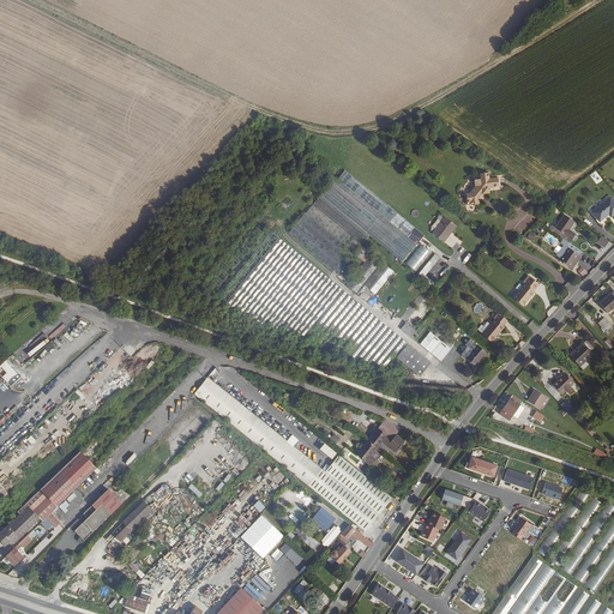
[(338,271),(368,234),(401,260),(417,240),(336,175),(305,212),(288,232),(332,268),(338,271)]
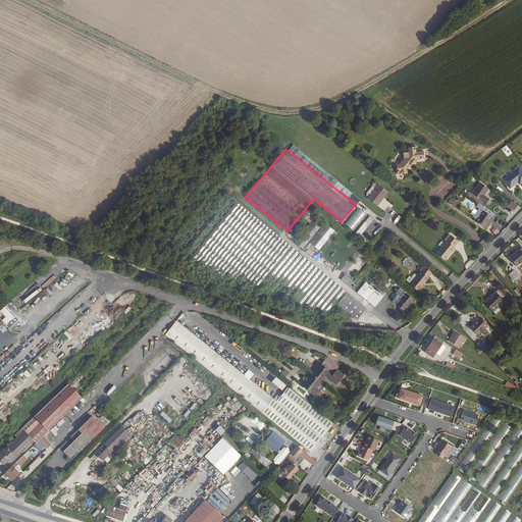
[(405,159),(400,164),(398,164),(398,173),(408,172),(407,168),(412,165),(416,165),(416,161),(425,160),(425,153),(418,153),(417,149),(411,149),(411,154),(407,153),(405,156),(405,159)]
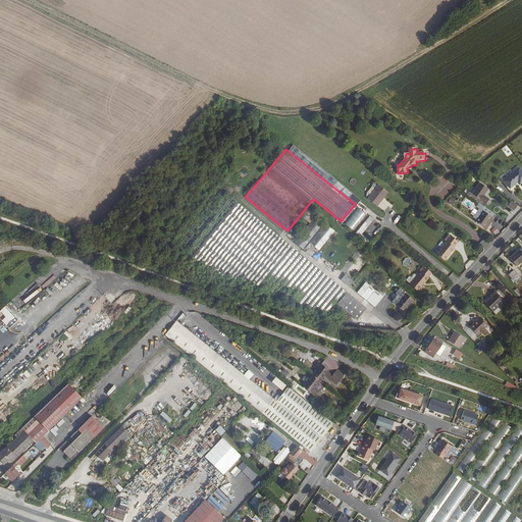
[(521,180),(521,171),(518,167),(510,173),(503,180),(509,188),(517,181),(519,185),(521,180)]
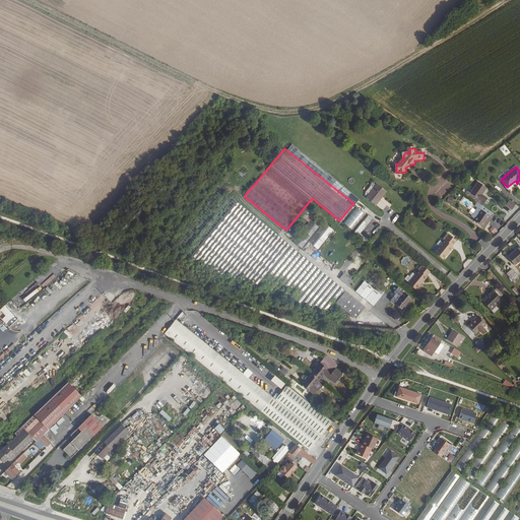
[(478,182),(470,194),(468,192),(466,195),(474,200),(477,203),(482,206),(488,199),(481,195),(486,188),(478,182)]
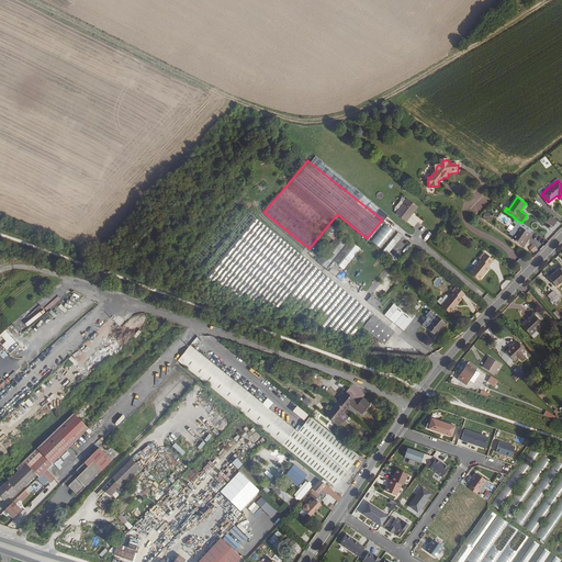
[(404,221),(415,206),(405,198),(394,212),(404,221)]
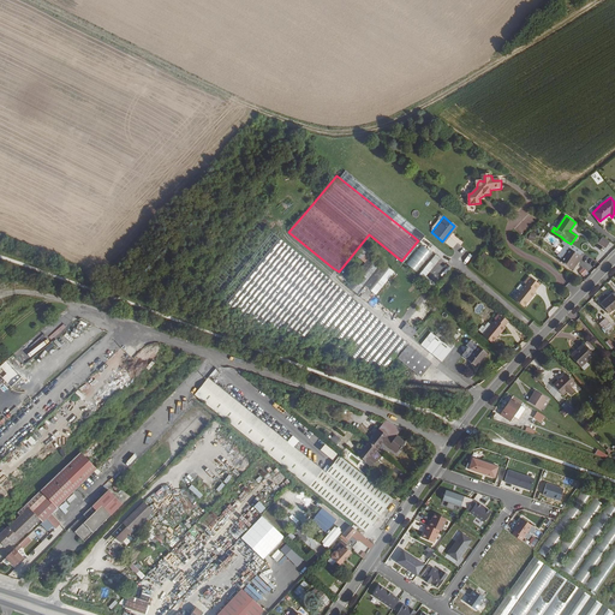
[(451,237),(446,242),(453,248),(458,243),(451,237)]
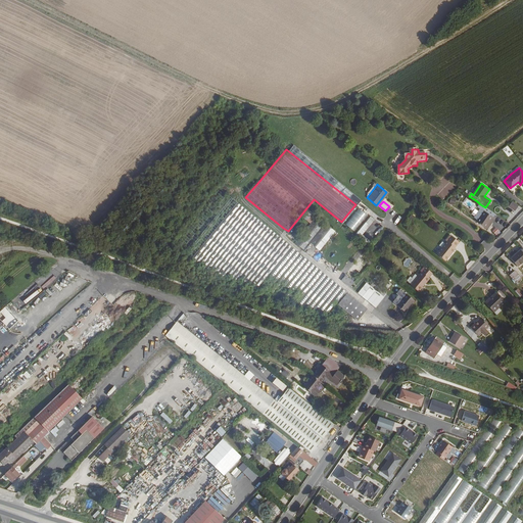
[(480,204),(477,201),(475,205),(477,207),(472,216),(475,218),(473,220),(476,223),(485,229),(494,218),(496,215),(485,207),(480,204)]
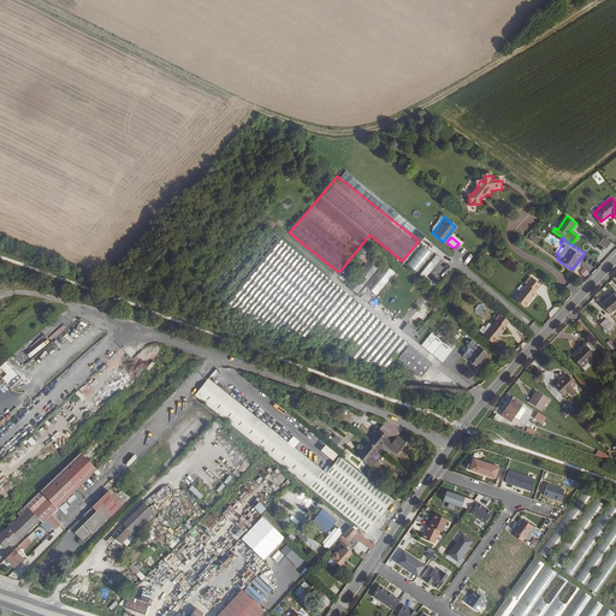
[(599,243),(606,248),(610,243),(603,237),(599,243)]
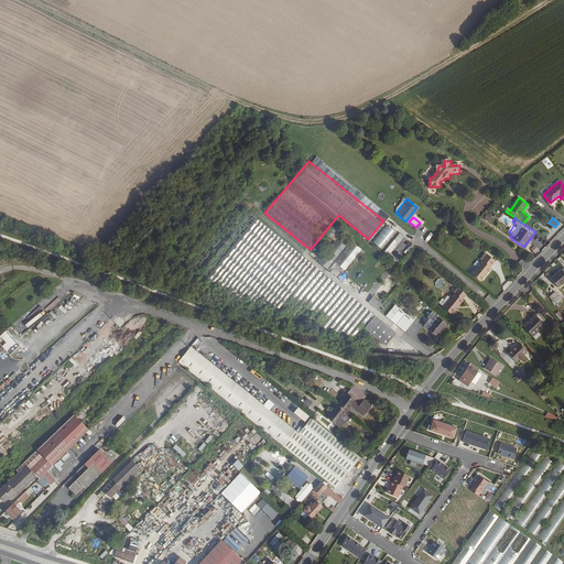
[(376,256),(400,226),(391,218),(367,249),(376,256)]
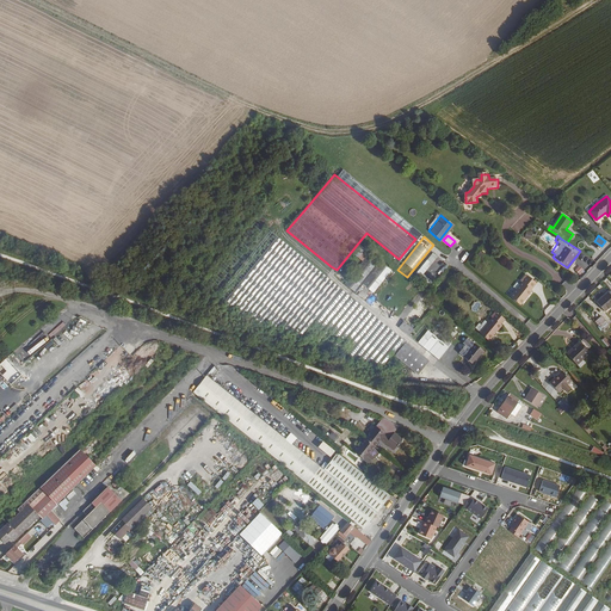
[(282,241),(228,306),(248,319),(252,315),(266,325),(270,320),(285,332),(288,328),(301,338),(302,337),(313,345),(316,341),(325,349),(328,345),(346,359),(349,356),(358,363),(360,359),(370,366),(372,363),(382,370),(394,353),(403,340),(282,241)]
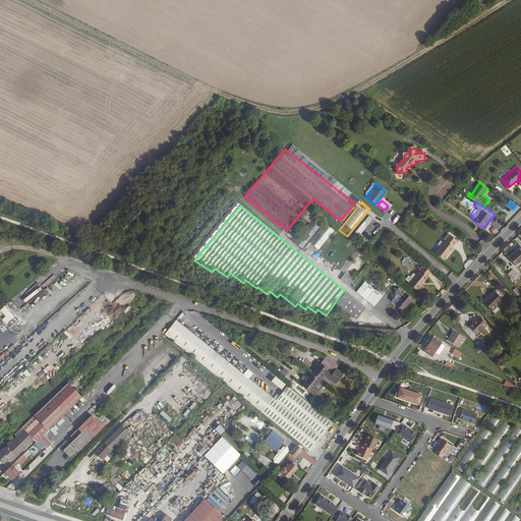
[(293,240),(311,256),(333,230),(314,215),(293,240)]
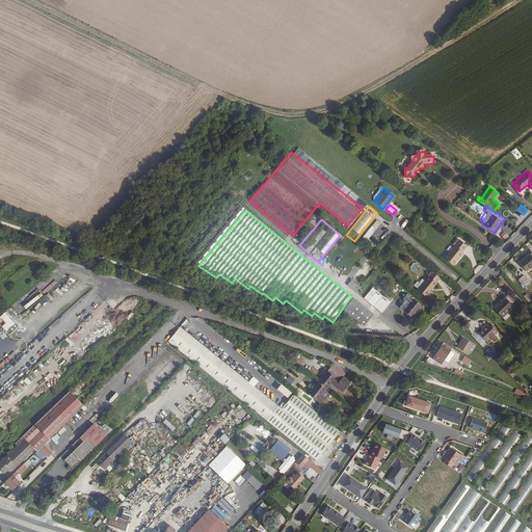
[(377,220),(363,237),(367,241),(381,223),(377,220)]
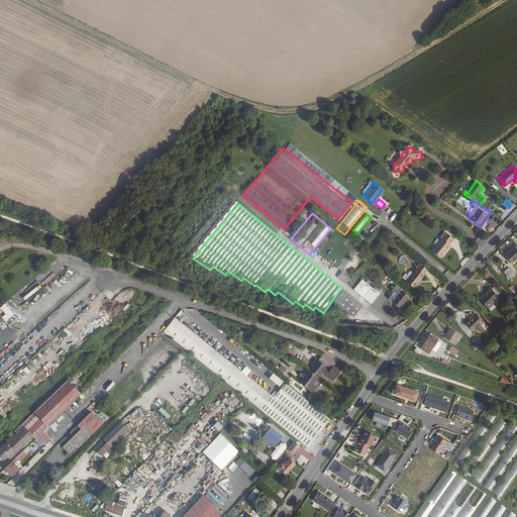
[(480,226),(482,227),(490,216),(489,215),(480,226)]
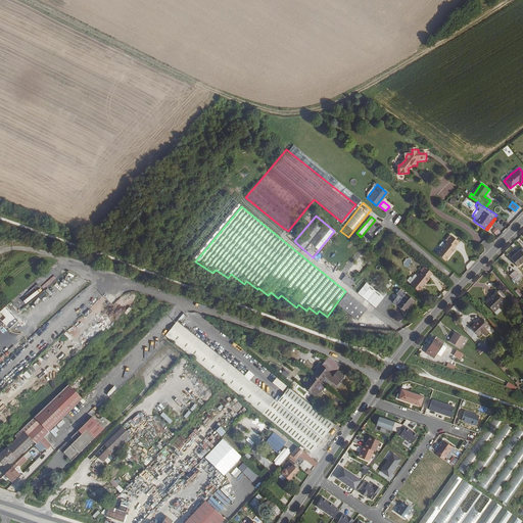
[(496,227),(491,231),(495,235),(501,232),(496,227)]
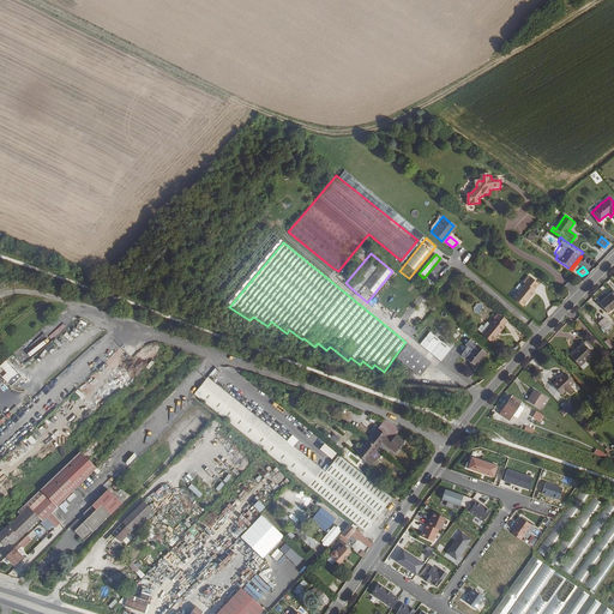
[(536,290),(535,290),(540,284),(529,275),(524,282),(525,283),(513,298),(523,306),(536,290)]
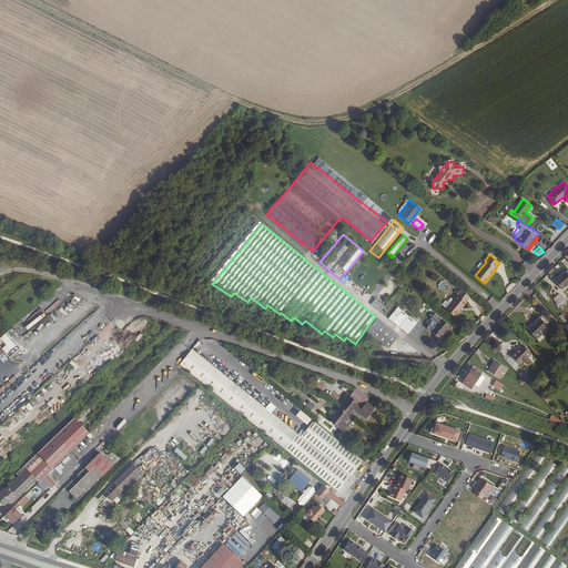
[(557,281),(556,282),(564,290),(567,285),(567,273),(567,272),(564,275),(563,274),(556,280),(557,281)]
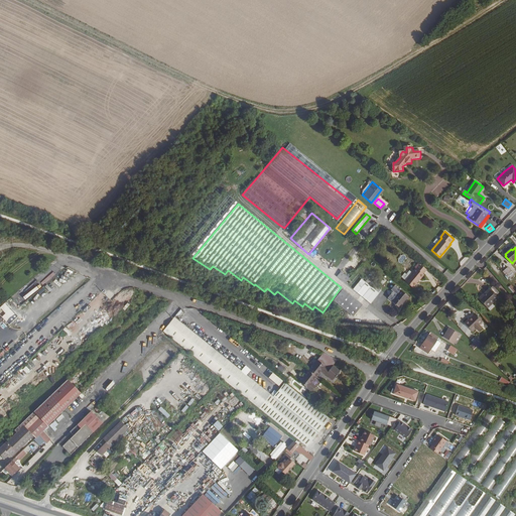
[(417,261),(413,265),(414,266),(404,279),(411,286),(422,273),(421,272),(425,267),(417,261)]
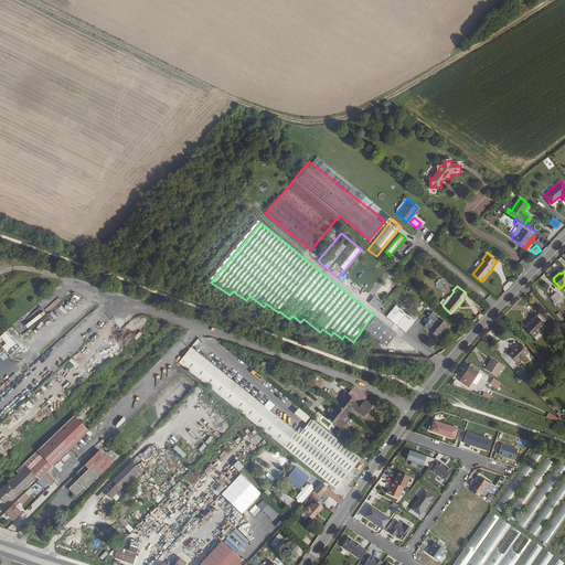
[(558,291),(552,298),(558,306),(564,300),(558,291)]
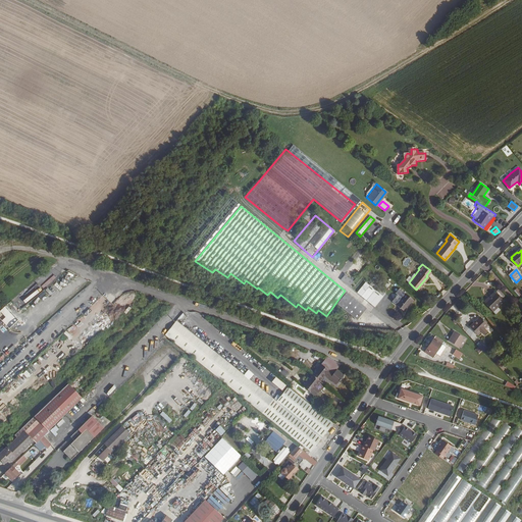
[(350,285),(354,280),(345,274),(341,279),(350,285)]
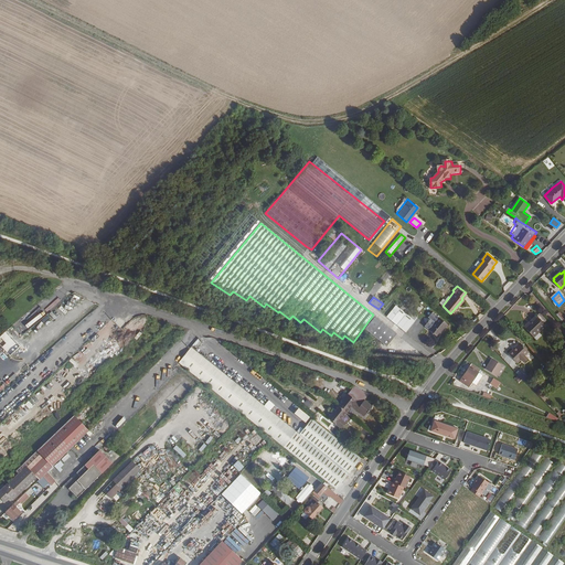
[(398,308),(394,305),(385,316),(405,331),(416,317),(409,311),(405,308),(403,311),(398,308)]
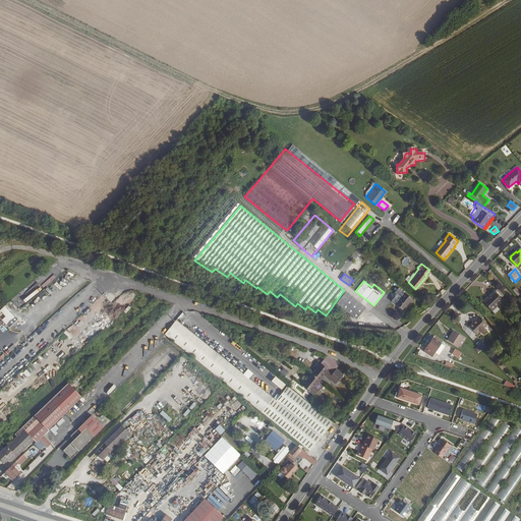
[(408,303),(407,302),(410,297),(398,288),(395,292),(397,294),(391,300),(403,310),(408,303)]
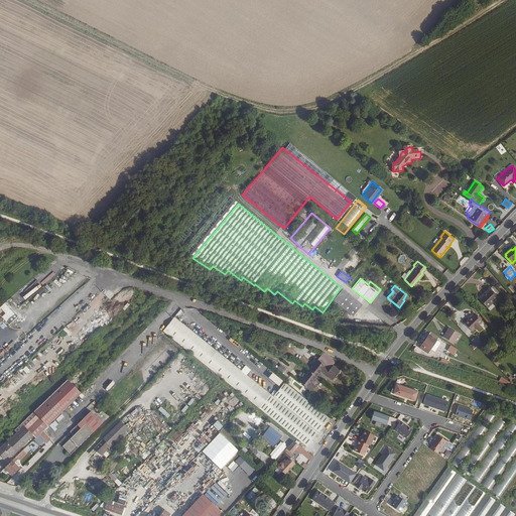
[(353,314),(359,306),(349,298),(352,295),(341,287),(333,298),(353,314)]
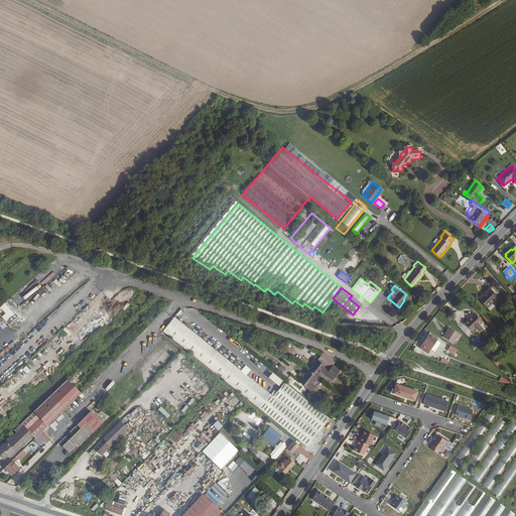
[(498,297),(490,288),(486,292),(487,293),(480,299),(491,310),(495,305),(493,302),(498,297)]
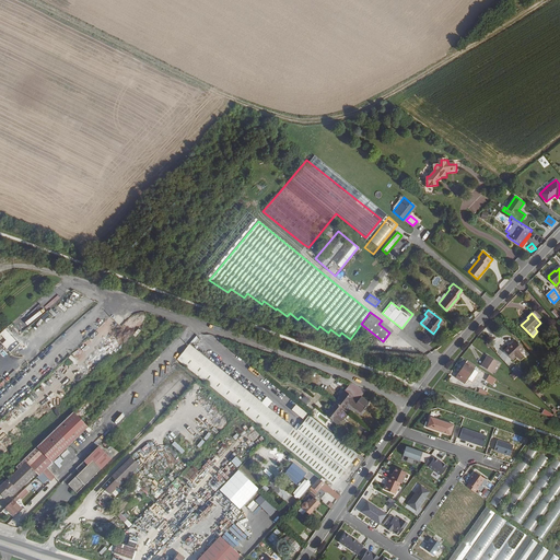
[(378,324),(389,333),(392,329),(382,321),(378,324)]
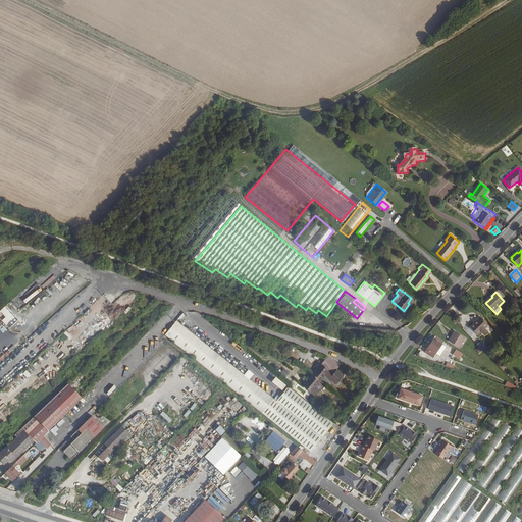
[(11,302),(4,308),(6,311),(14,305),(11,302)]
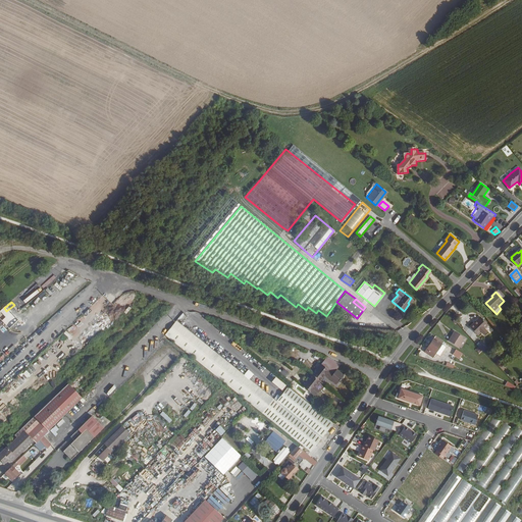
[(480,316),(470,326),(478,334),(488,324),(480,316)]
